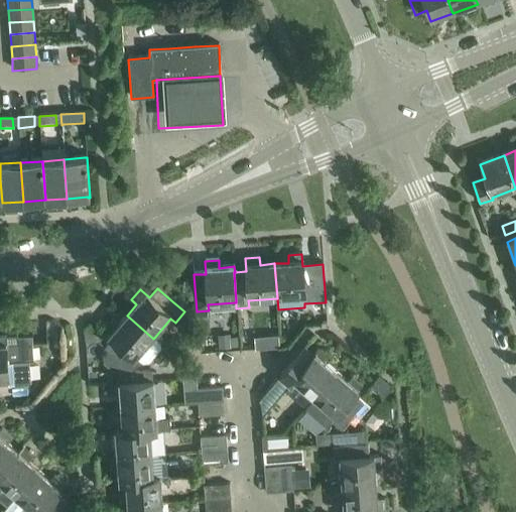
[(150,365),(161,352),(161,345),(153,339),(127,315),(118,327),(112,322),(103,332),(113,340),(105,350),(132,373),(140,364),(143,366),(150,365)]
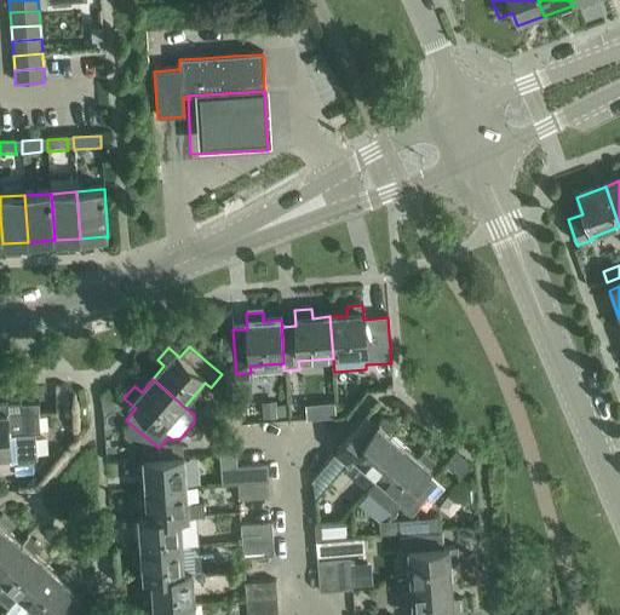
[(7,421),(6,407),(0,406),(0,457),(9,457),(10,470),(38,469),(35,435),(23,435),(22,420),(7,421)]
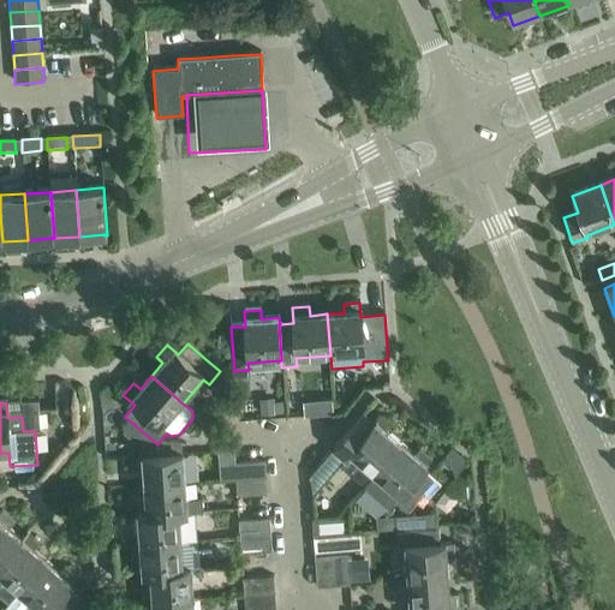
[(388,434),(394,428),(381,417),(371,428),(360,418),(332,450),(344,461),(348,455),(374,477),(400,444),(388,434)]
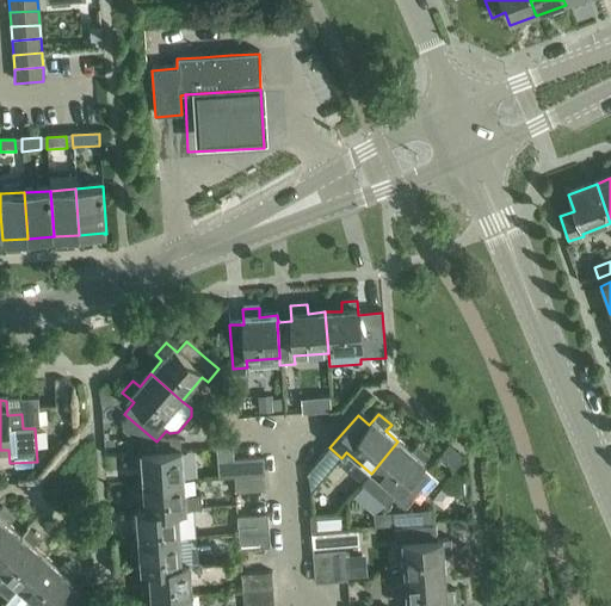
[(160,446),(141,447),(141,456),(165,453),(181,452),(181,440),(160,441),(160,446)]
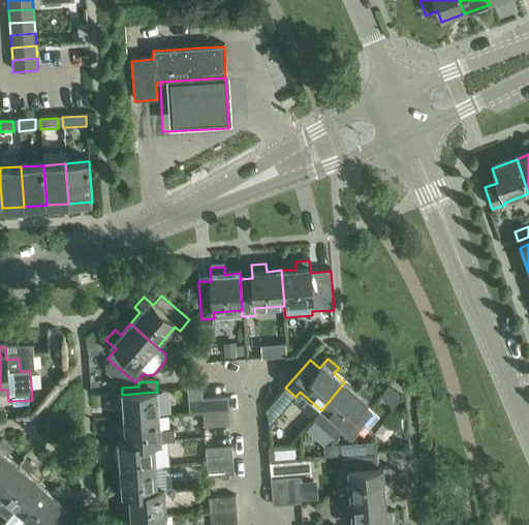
[(344,382),(321,410),(312,421),(334,439),(339,434),(348,442),(373,414),(364,406),(372,397),(361,387),(355,393),(344,382)]
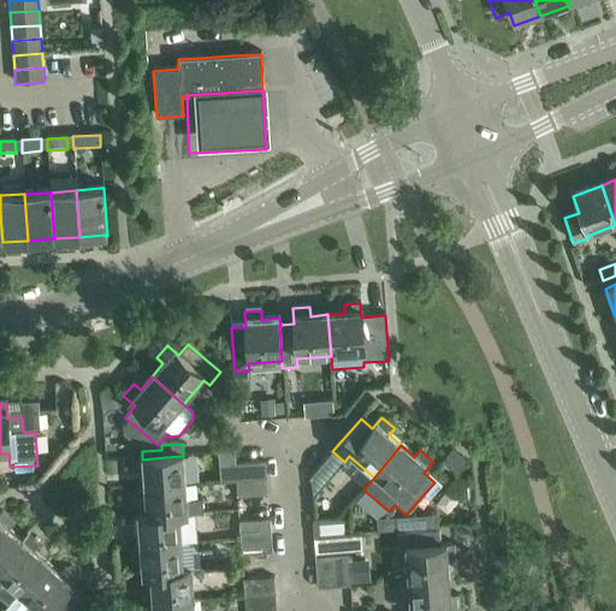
[(452,451),(444,461),(458,473),(467,463),(452,451)]
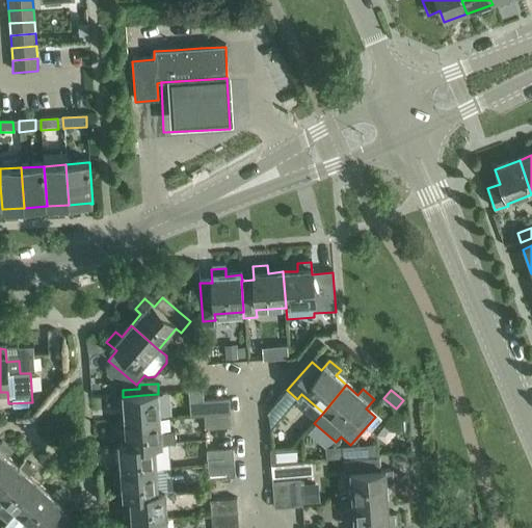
[(125,423),(160,421),(158,394),(143,395),(123,397),(125,423)]
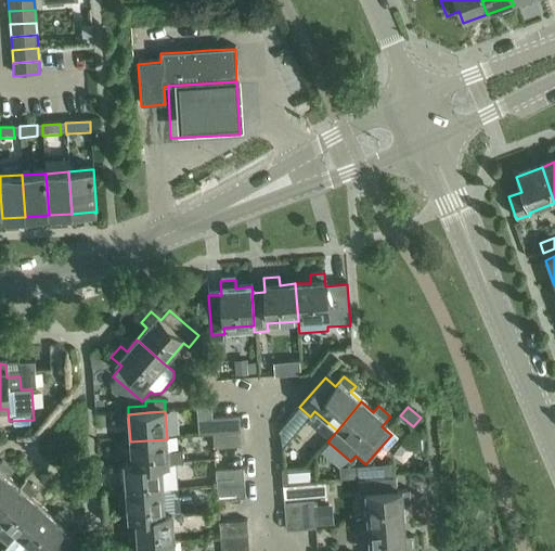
[(213,436),(240,434),(239,420),(211,421),(213,436)]
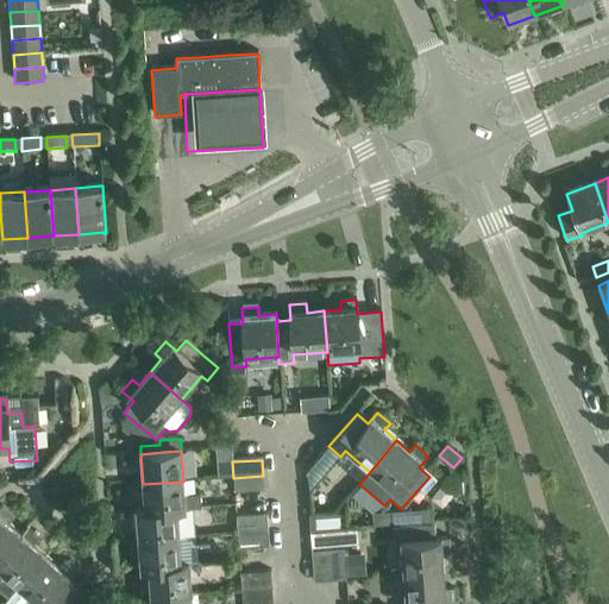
[(233,494),(263,492),(263,476),(233,478),(233,494)]
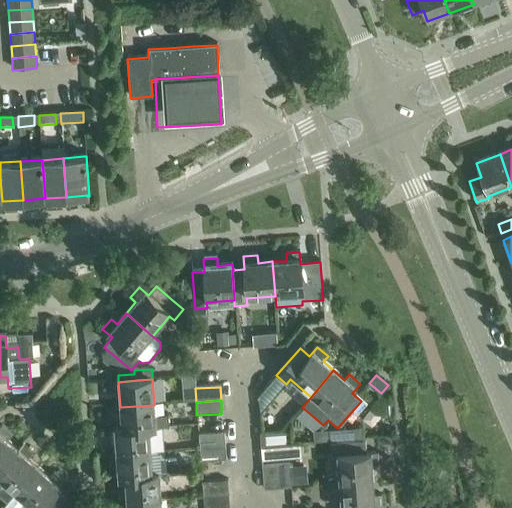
[(155,418),(154,405),(120,407),(121,429),(121,431),(149,429),(149,430),(156,430),(156,429),(169,428),(169,418),(155,418)]
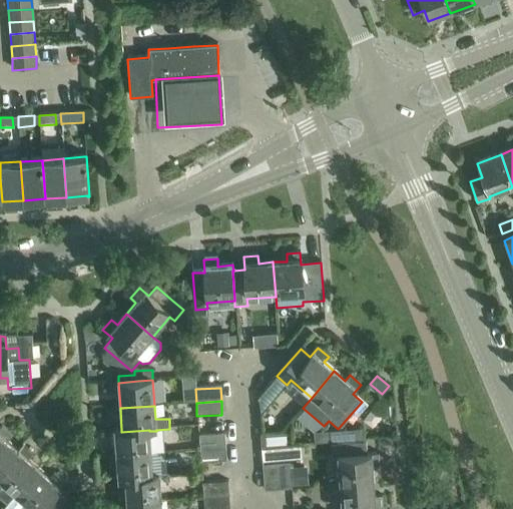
[(0,471),(18,452),(7,442),(12,437),(1,428),(0,429),(0,471)]
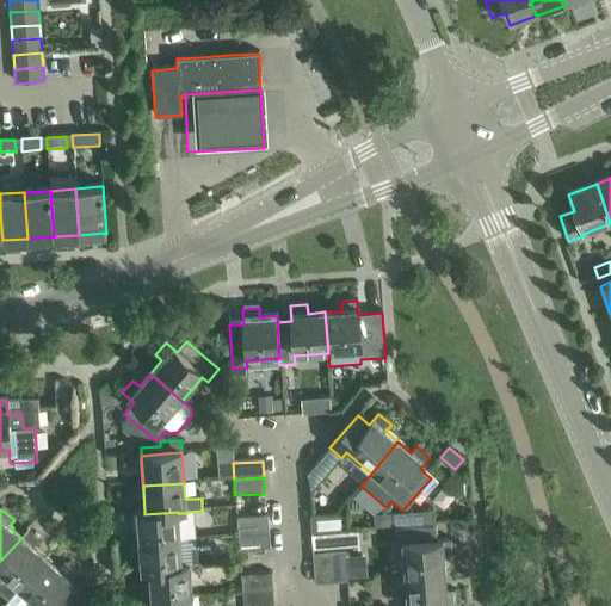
[(179,540),(178,513),(178,512),(144,514),(144,512),(137,513),(139,543),(179,540)]
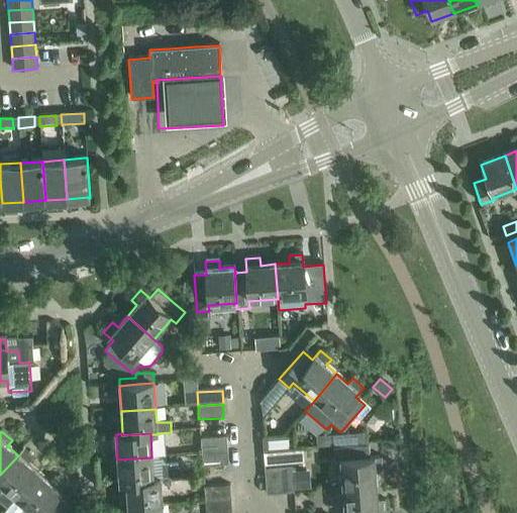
[(201,453),(226,452),(225,438),(200,440),(201,453)]
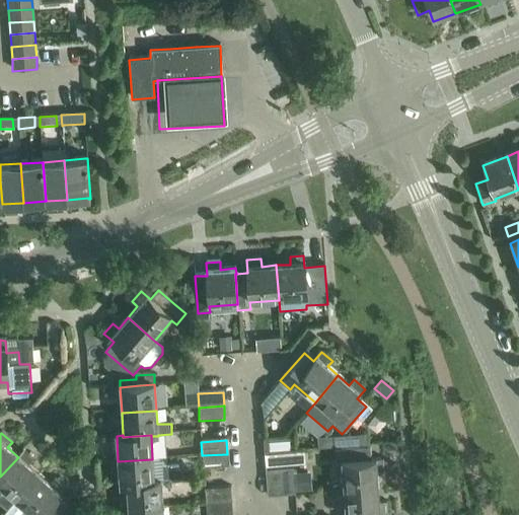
[(278,456),(331,456),(331,445),(278,445),(278,456)]
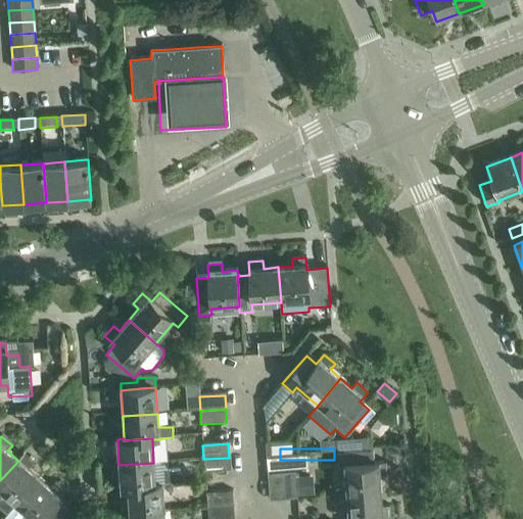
[(374,465),(373,453),(336,455),(337,468),(343,468),(345,497),(381,493),(380,478),(387,477),(386,464),(374,465)]
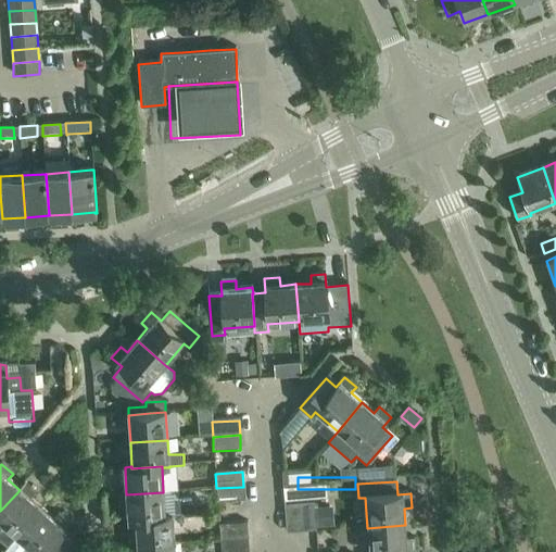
[(0,522),(17,537),(41,509),(30,500),(36,493),(24,484),(20,490),(0,511),(0,522)]
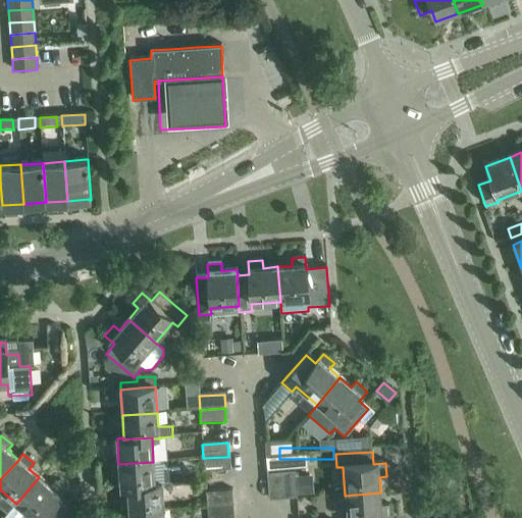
[(203,472),(229,470),(228,457),(203,458),(203,472)]
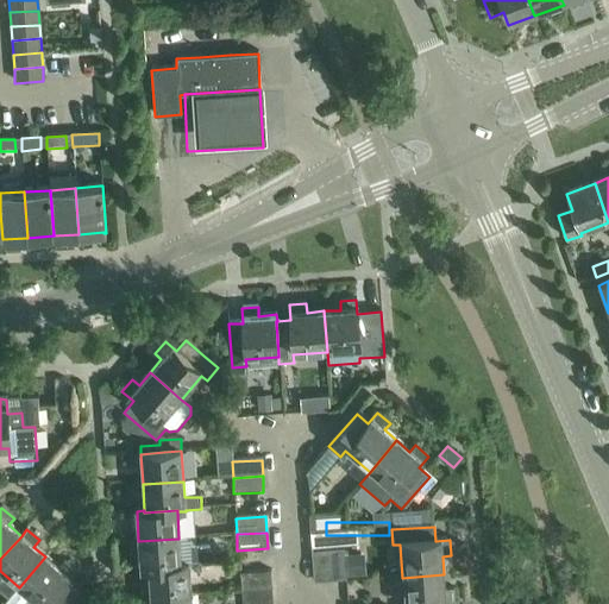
[(140,571),(149,570),(149,568),(181,566),(179,539),(138,541),(140,571)]
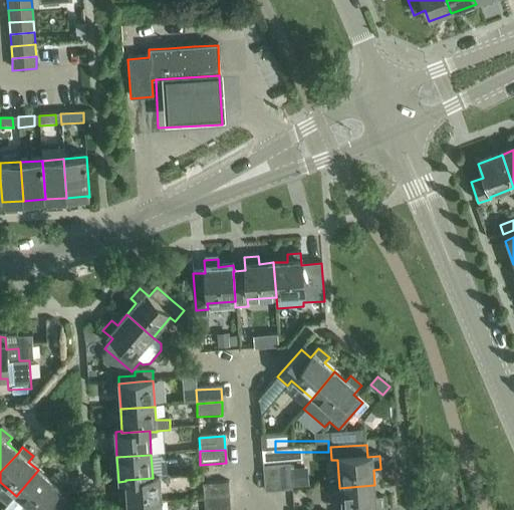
[(277,492),(290,491),(288,466),(275,467),(277,492)]
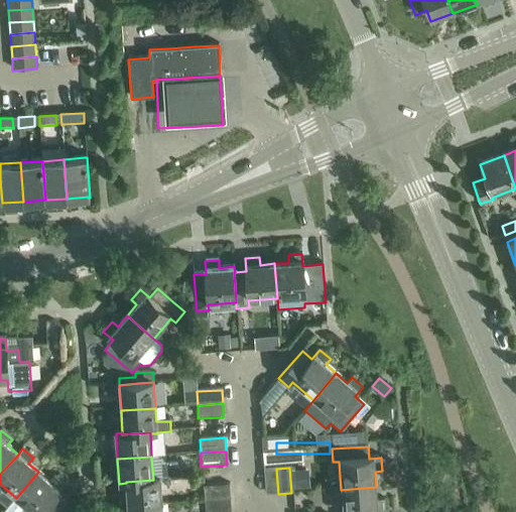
[(265,495),(278,494),(276,469),(263,470),(265,495)]
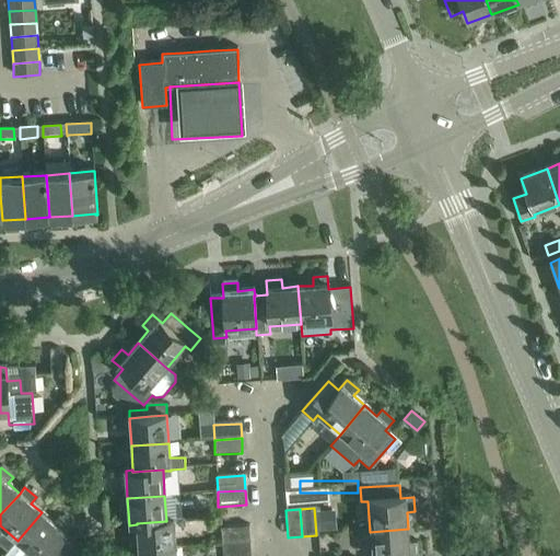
[(54,523),(42,512),(18,541),(34,555),(63,555),(69,549),(59,541),(70,528),(59,518),(54,523)]
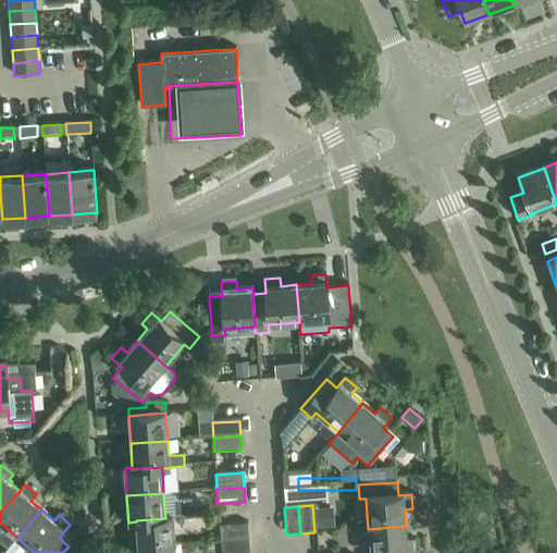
[(318,531),(335,529),(333,510),(317,511),(318,531)]
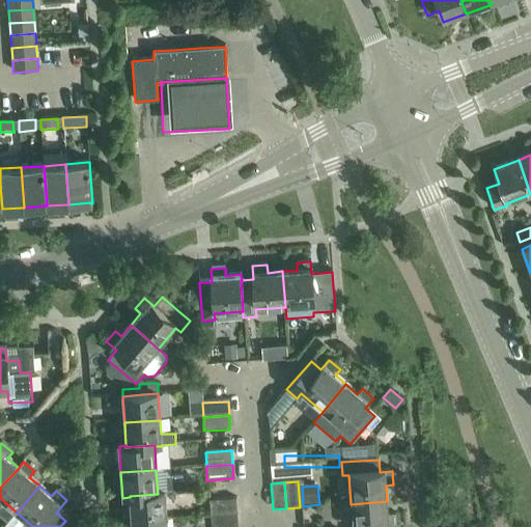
[(132,521),(167,519),(165,493),(158,494),(130,496),(130,497),(132,521)]
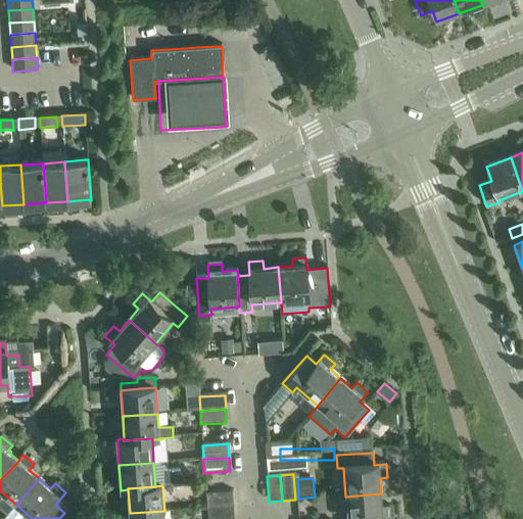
[(206,509),(232,507),(231,492),(205,494),(206,509)]
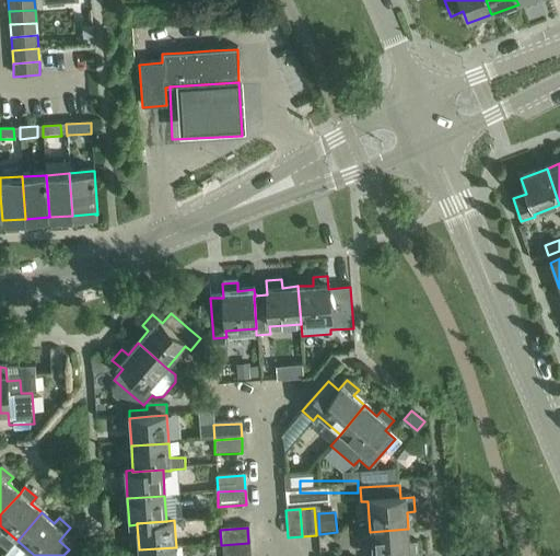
[(409,543),(408,529),(370,532),(372,555),(418,555),(417,543),(409,543)]
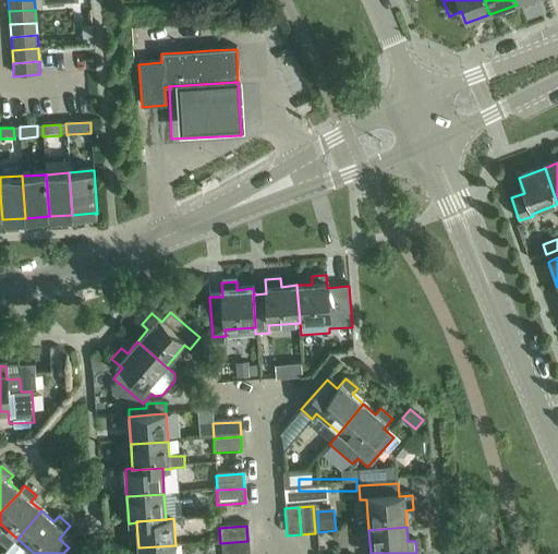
[(249,553),(247,541),(220,543),(221,553),(249,553)]
